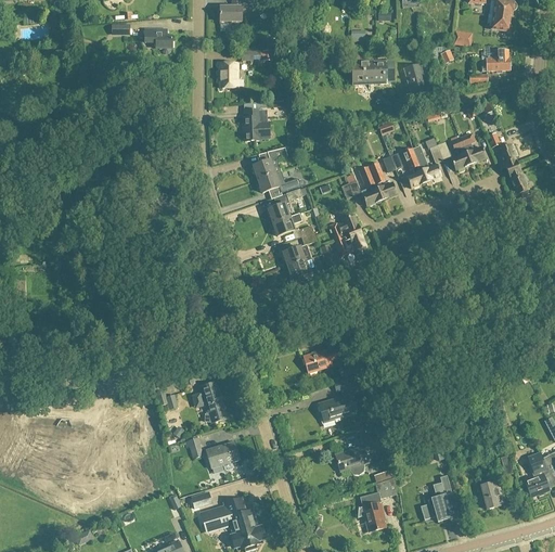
[(220,5),(220,12),(220,23),(231,23),(231,20),(242,20),(242,0),(232,0),(232,5),(220,5)]
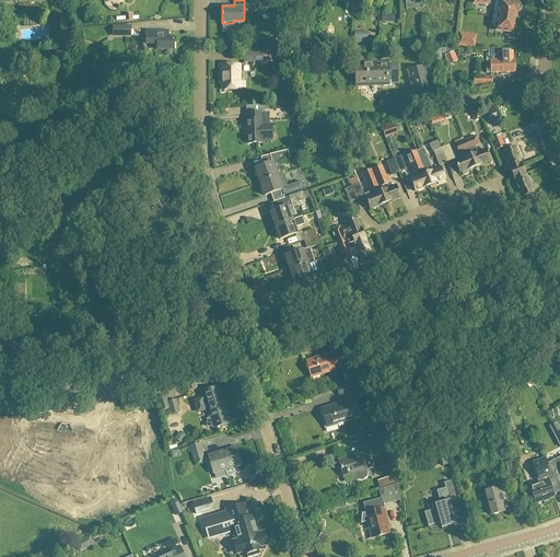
[(515,31),(517,8),(518,8),(521,7),(521,3),(520,2),(518,2),(518,0),(500,0),(496,0),(494,13),(493,13),(492,22),(498,23),(497,28),(515,31)]
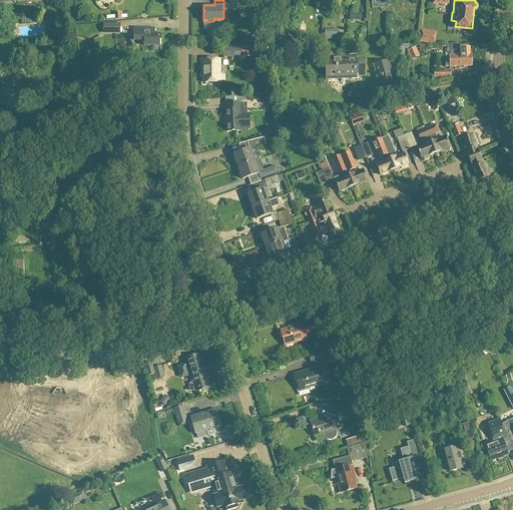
[(350,17),(362,17),(362,9),(350,9),(350,17)]
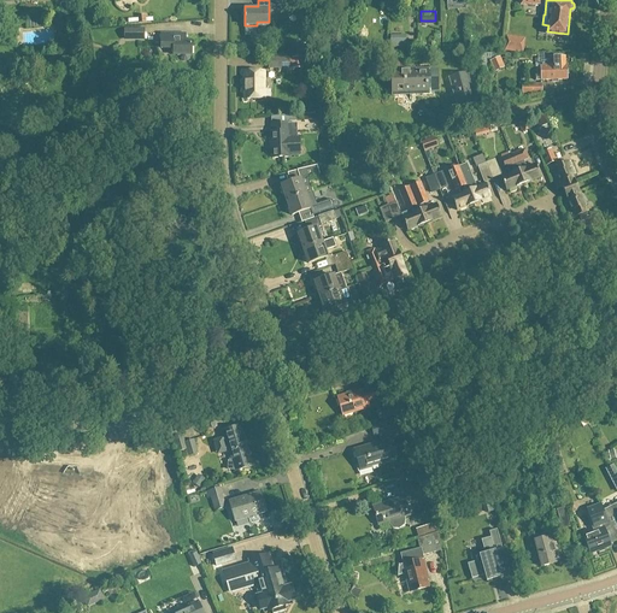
[(124,25),(124,37),(145,37),(145,25),(124,25)]
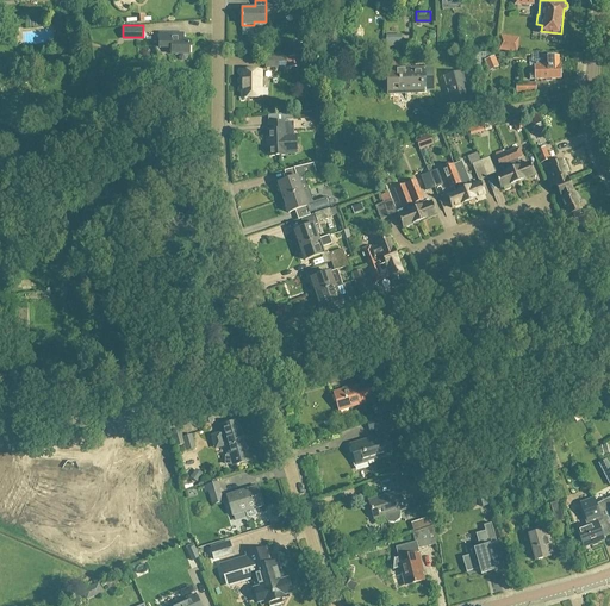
[(259,29),(259,44),(268,44),(268,29),(259,29)]
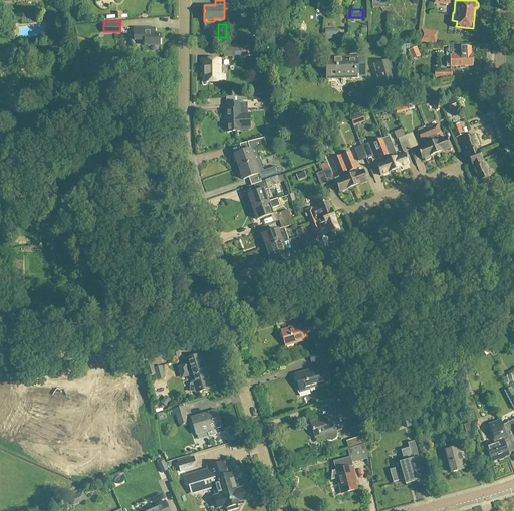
[(135,25),(135,35),(135,38),(145,38),(145,43),(151,43),(151,46),(153,48),(156,48),(158,46),(158,43),(160,43),(160,31),(154,31),(154,26),(135,25)]
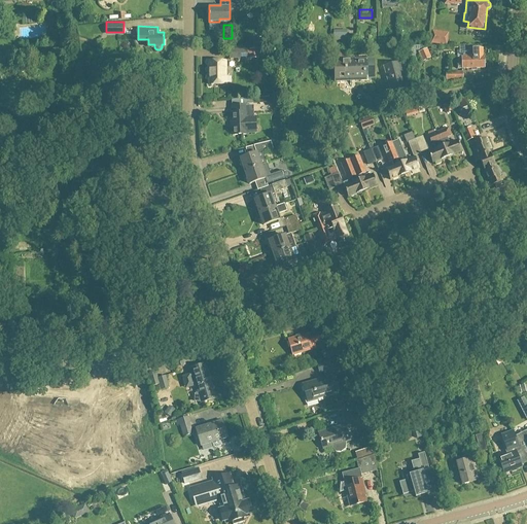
[(347,38),(347,27),(334,27),(334,38),(347,38)]
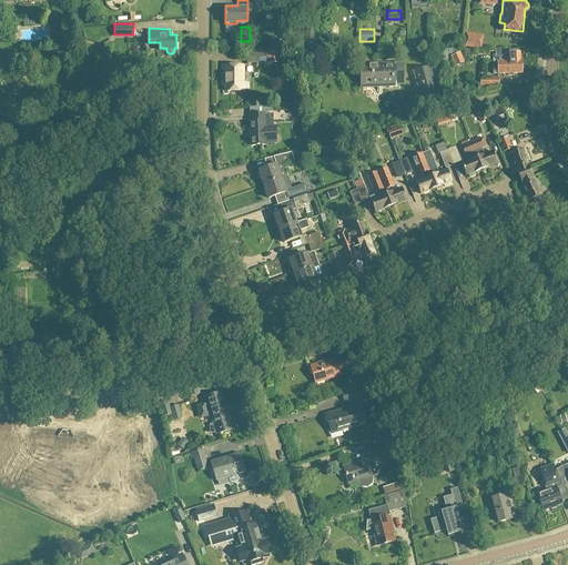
[(464,43),(476,46),(477,31),(466,30),(464,43)]
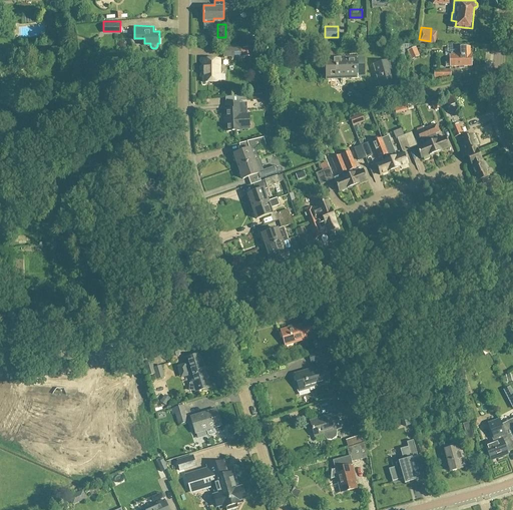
[(446,50),(446,52),(446,64),(472,63),(472,52),(471,52),(471,45),(456,46),(456,42),(435,42),(435,46),(442,45),(442,44),(448,44),(448,50),(446,50)]
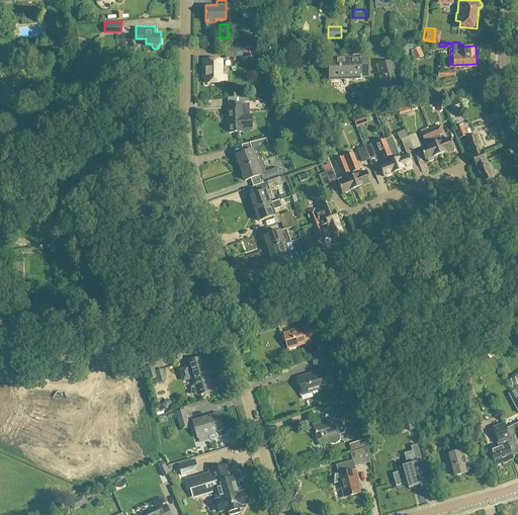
[(411,49),(416,58),(424,54),(420,45),(411,49)]
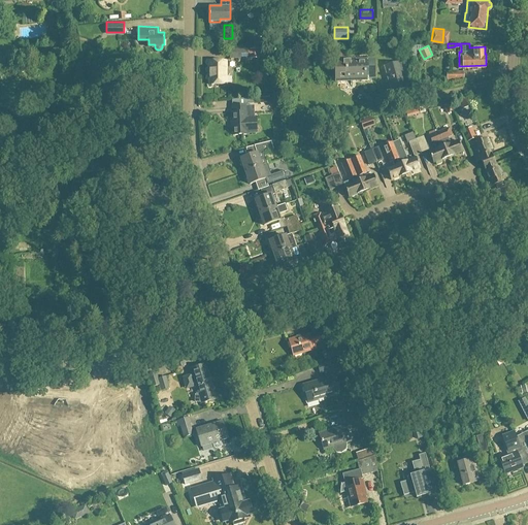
[(250,55),(250,46),(230,46),(230,57),(249,56),(249,55),(250,55)]
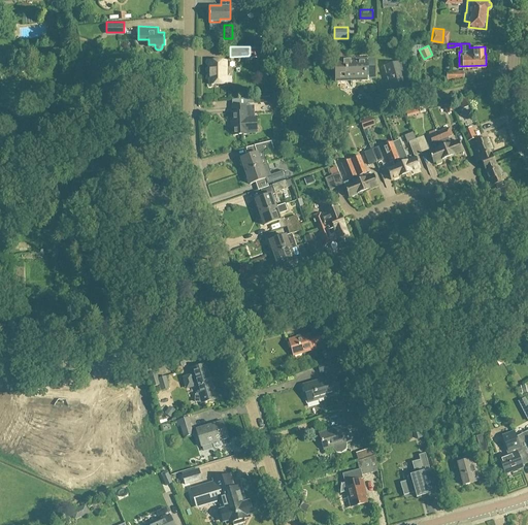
[(250,46),(250,55),(250,56),(259,56),(259,46),(250,46)]
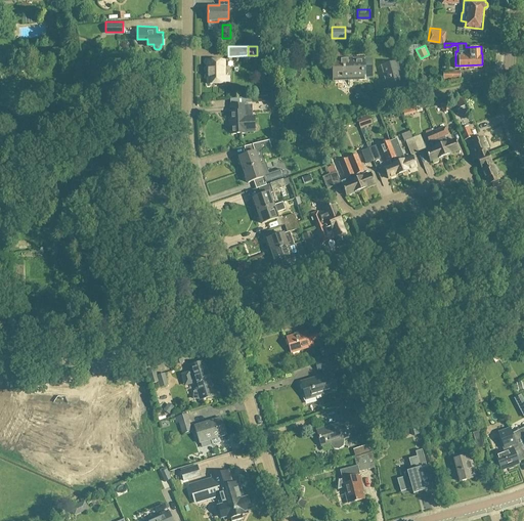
[(334,56),(333,56),(333,77),(334,80),(348,79),(347,76),(364,76),(373,75),(372,57),(363,58),(363,56),(352,57),(352,55),(342,56),(334,56)]
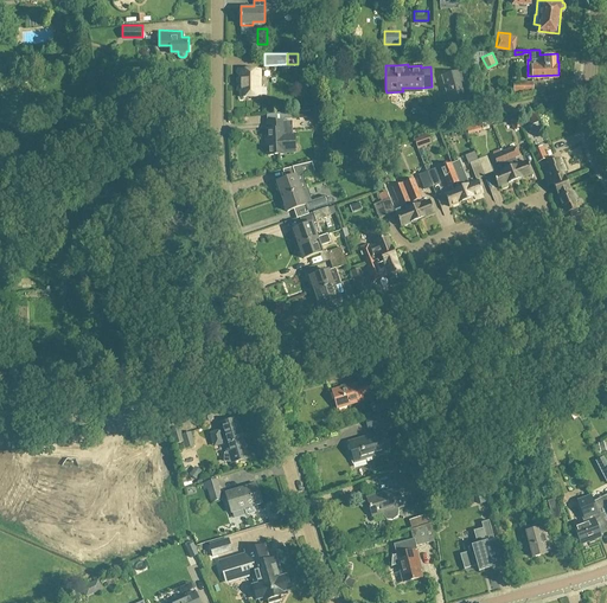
[(260,94),(260,84),(261,84),(263,83),(264,82),(264,79),(263,77),(261,76),(260,76),(260,68),(241,68),(241,94),(260,94)]
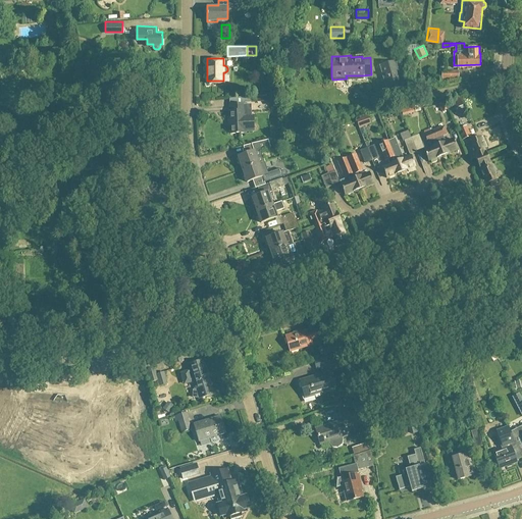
[(395,59),(380,63),(387,89),(402,85),(395,59)]
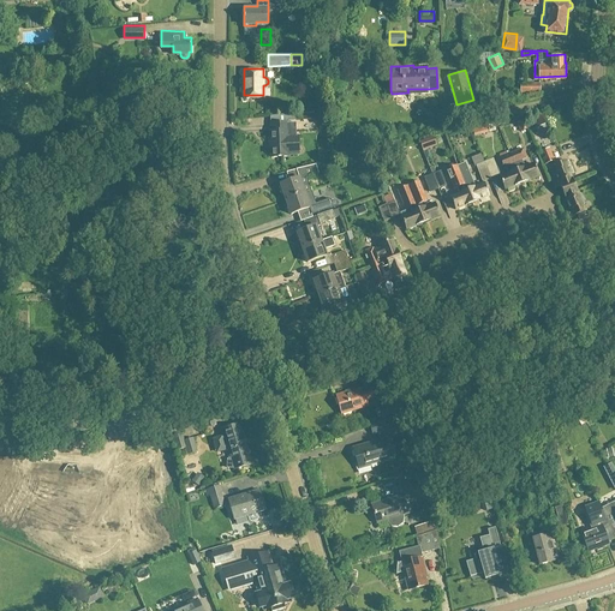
[(520,91),(541,91),(541,81),(520,81),(520,91)]
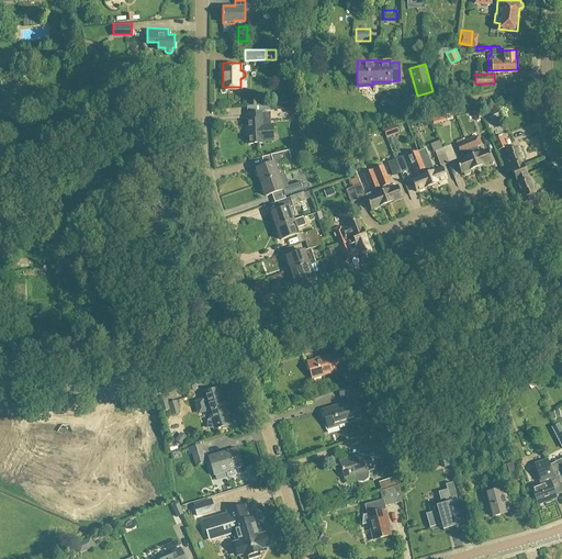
[(496,102),(483,108),(486,115),(499,110),(496,102)]
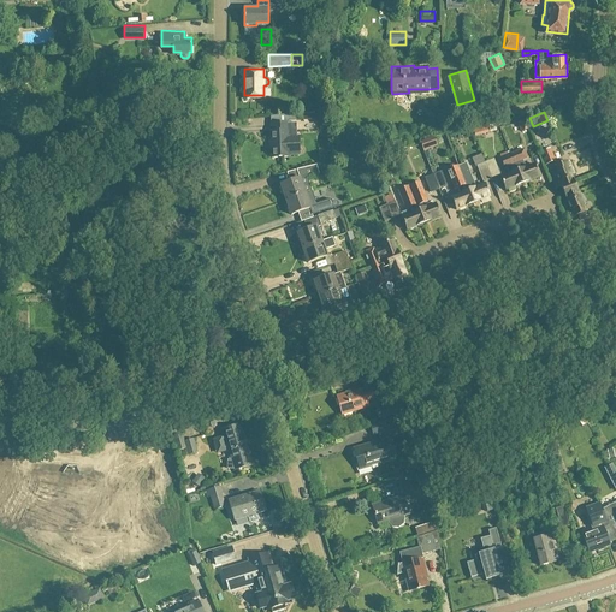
[(525,116),(517,119),(522,129),(528,126),(525,116)]
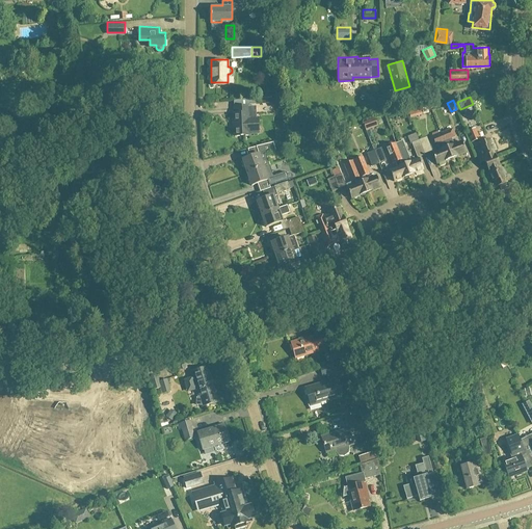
[(249,104),(234,105),(234,111),(233,111),(233,121),(234,121),(235,134),(250,133),(249,131),(259,131),(258,115),(257,115),(257,104),(249,104)]
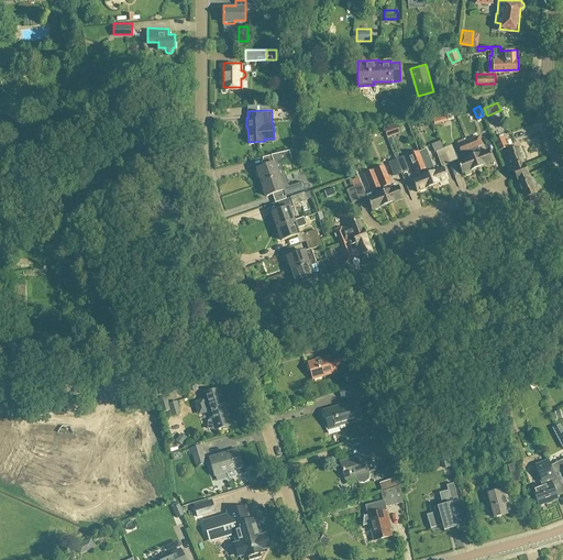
[(451,120),(440,127),(443,132),(454,127),(451,120)]
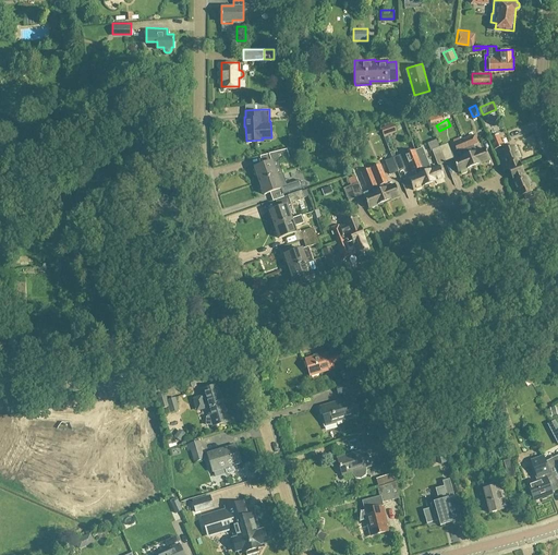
[(390,132),(390,131),(387,124),(380,127),(384,134),(390,132)]
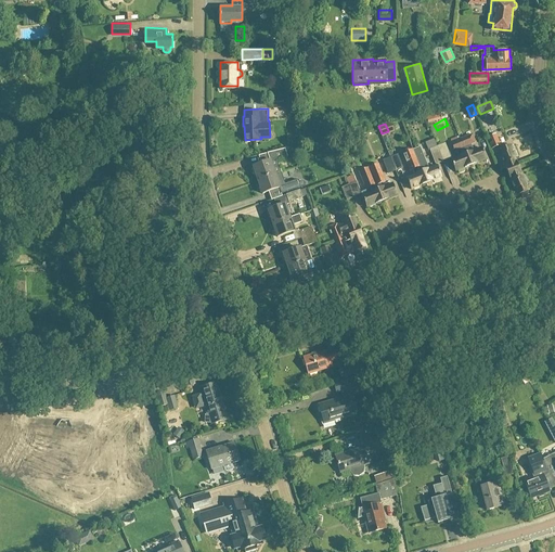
[(398,129),(385,133),(388,142),(401,137),(398,129)]
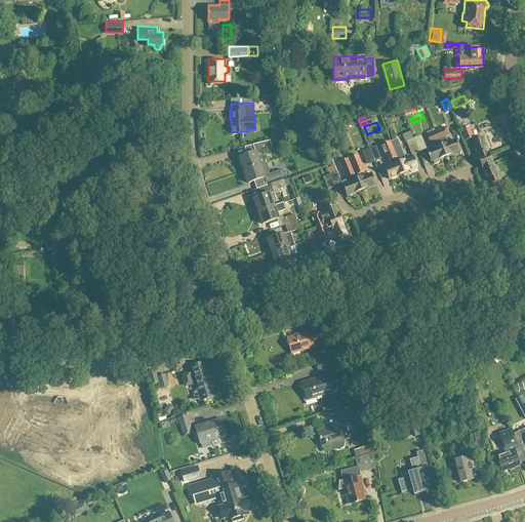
[(446,124),(435,129),(445,154),(459,148),(455,137),(448,141),(445,134),(449,132),(446,124)]
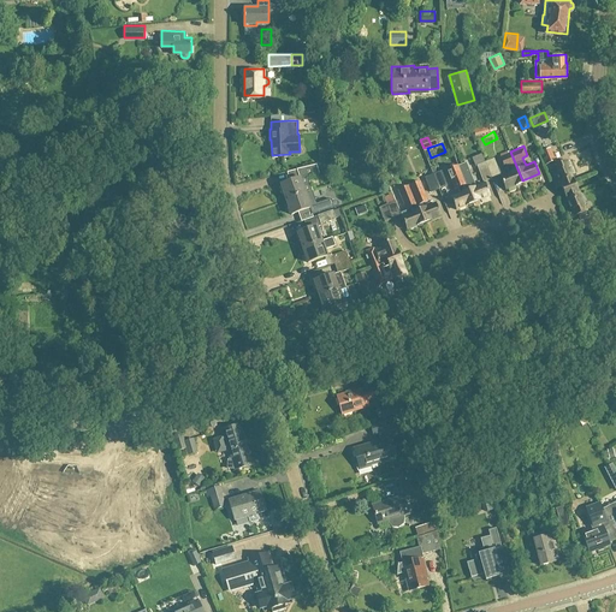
[(556,158),(551,146),(542,150),(546,162),(556,158)]
